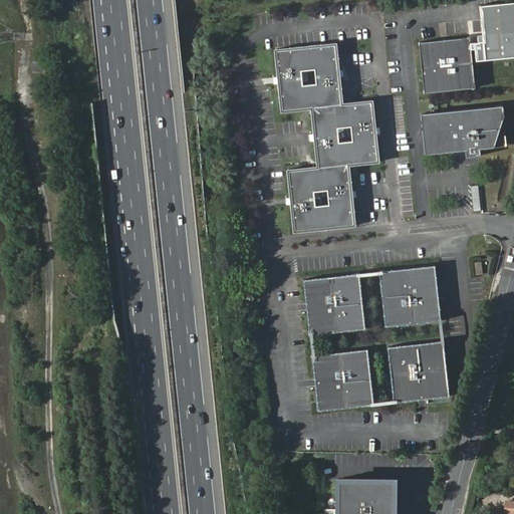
[(513,0),(479,5),(483,40),(475,41),(478,61),(513,56),(513,0)]
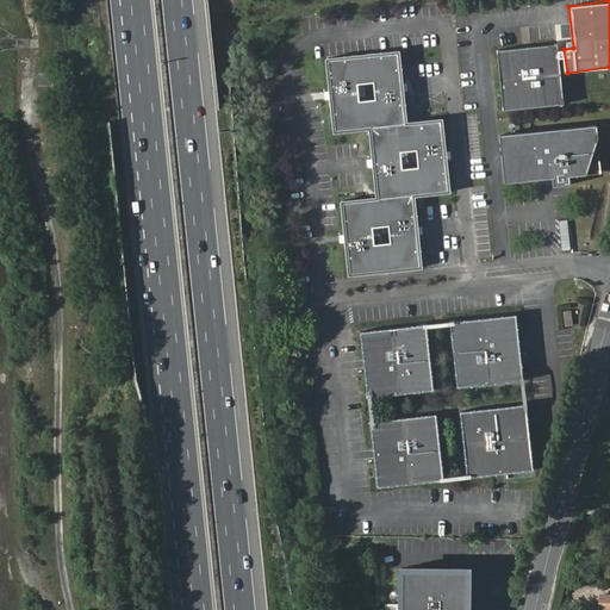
[(562,103),(556,45),(497,50),(502,109),(562,103)]
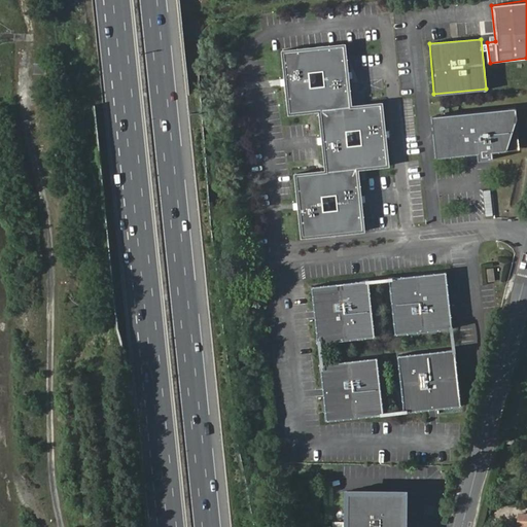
[(352,105),(346,47),(346,45),(343,46),(343,43),(285,49),(285,51),(284,51),(282,53),(288,114),(318,111),(324,170),(299,173),(299,176),(295,177),(301,235),(306,235),(307,237),(362,232),(362,229),(364,227),(359,169),(386,166),(386,163),(389,163),(383,103),(380,104),(380,102),(352,105)]
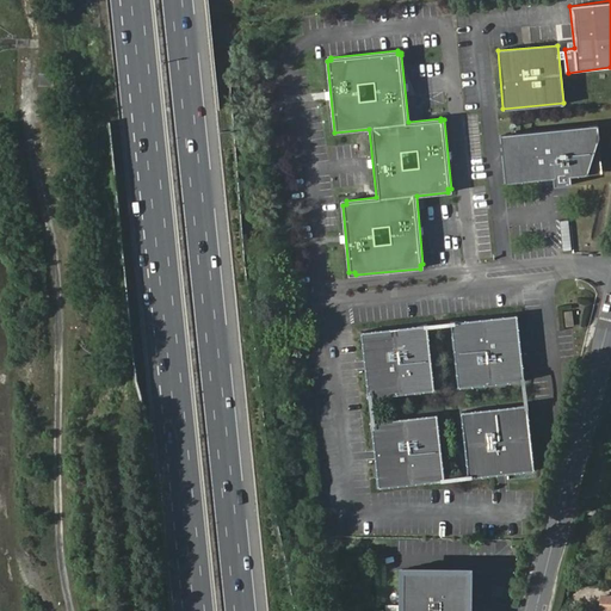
[(597,125),(500,134),(505,181),(553,177),(553,173),(569,171),(569,176),(600,172),(597,125)]
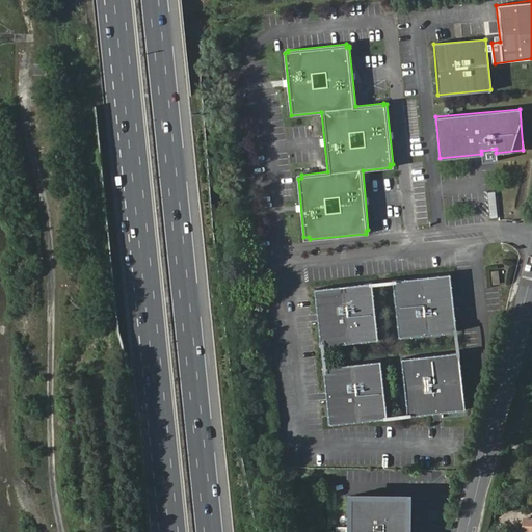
[(481,154),(482,161),(497,160),(496,153),(496,149),(481,151),(481,154)]
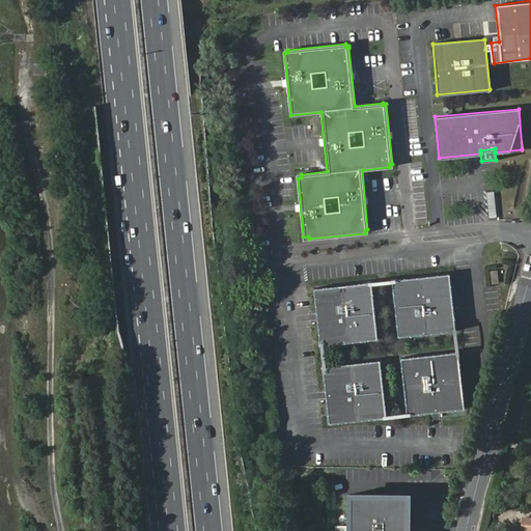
[(449,274),(391,281),(398,338),(455,332),(449,274)]
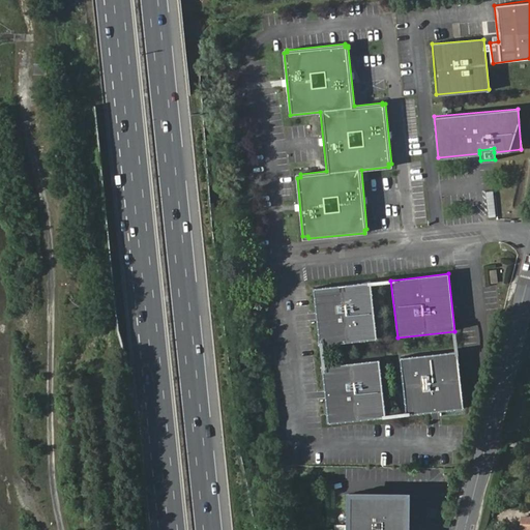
[(370,283),(313,289),(319,347),(377,340),(370,283)]
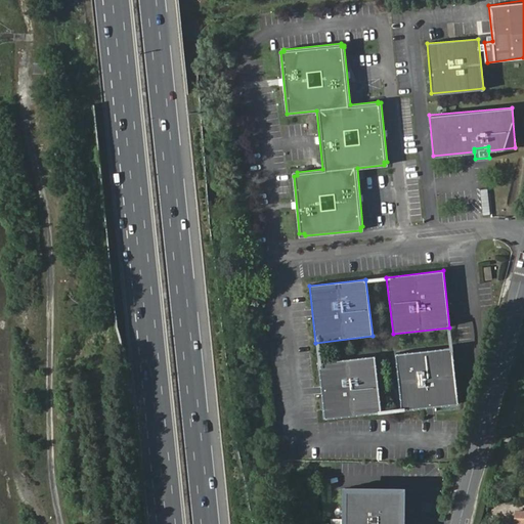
[(451,347),(395,354),(401,410),(459,404),(451,347)]
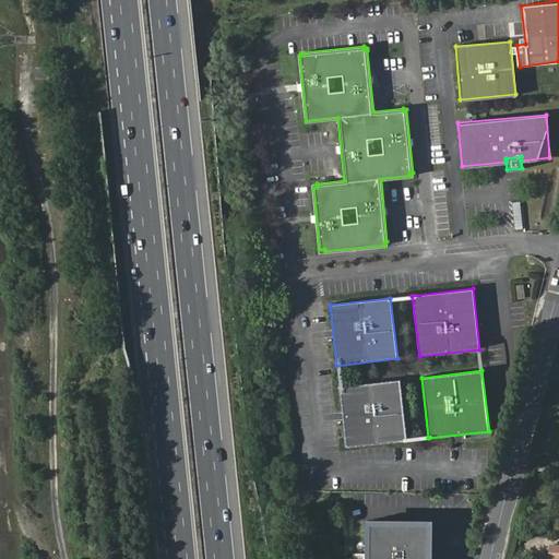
[(400,380),(340,387),(346,448),(406,440),(400,380)]
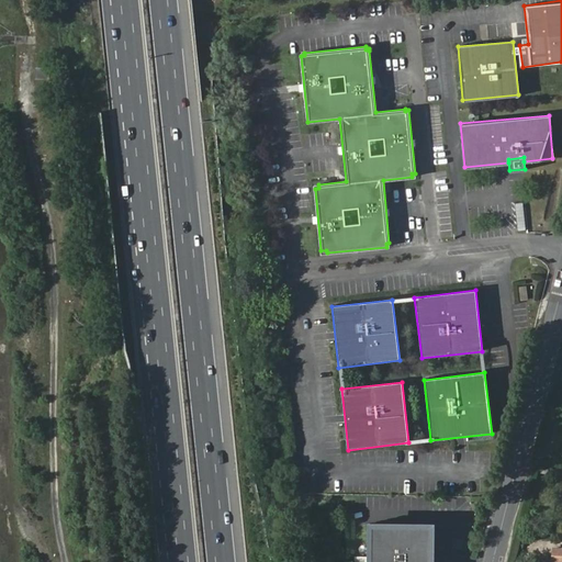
[(429,561),(430,524),(369,523),(368,561),(429,561)]
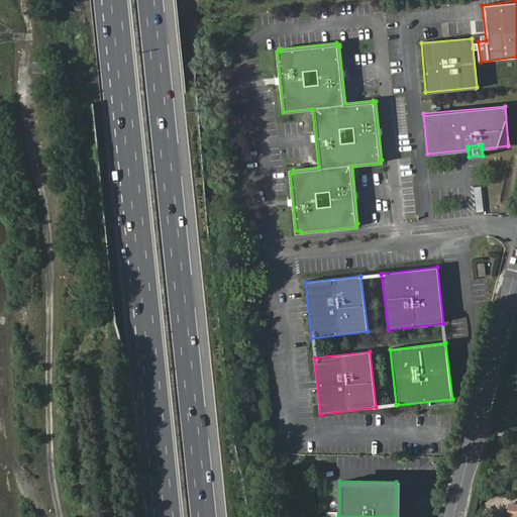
[(516,504),(509,504),(508,515),(516,516),(516,504)]
